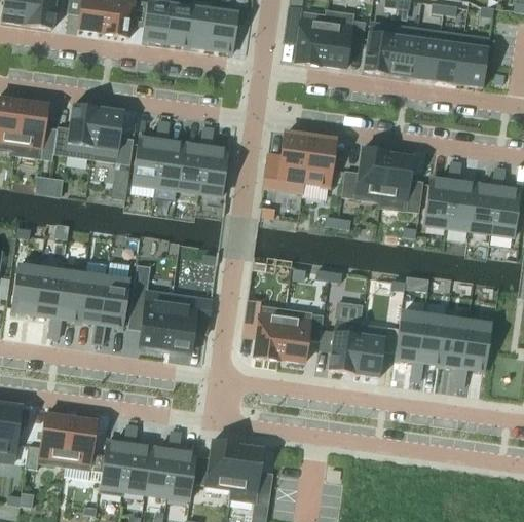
[(4,0),(1,22),(27,25),(30,0),(4,0)]
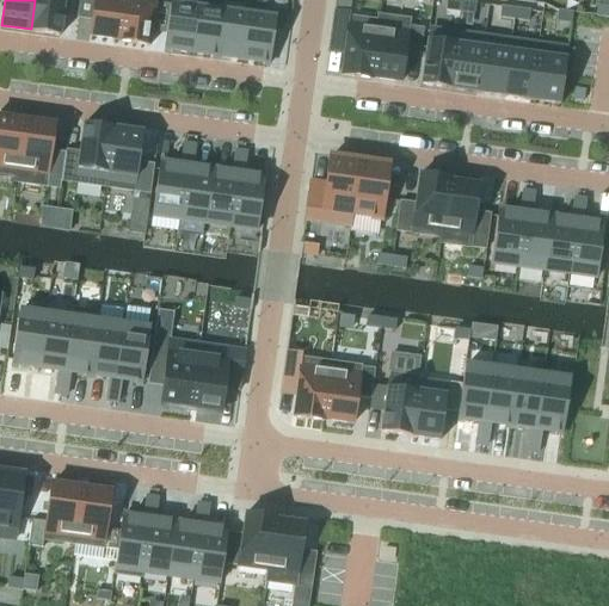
[(35,0),(31,29),(61,33),(65,0),(35,0)]
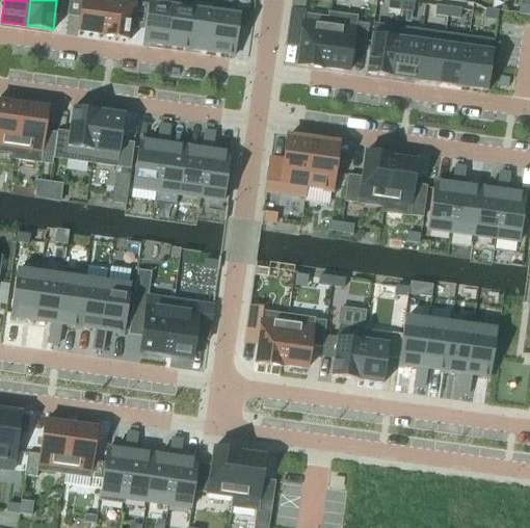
[(83,0),(81,16),(80,28),(104,32),(104,33),(105,33),(109,0),(83,0)]
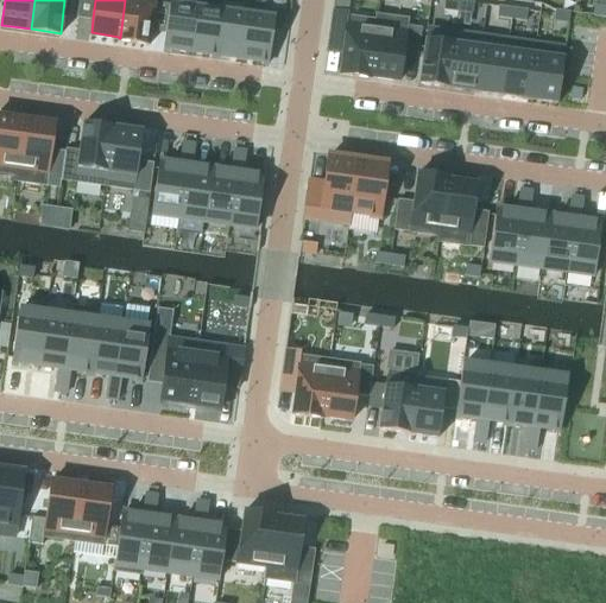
[(125,0),(120,38),(150,43),(155,0),(125,0)]
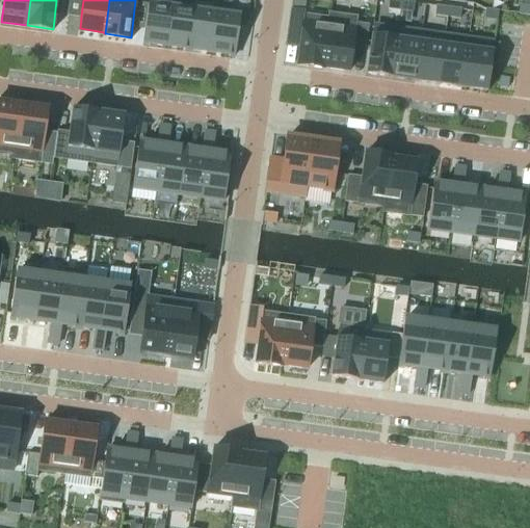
[(144,41),(168,44),(174,0),(173,0),(173,4),(150,1),(144,41)]
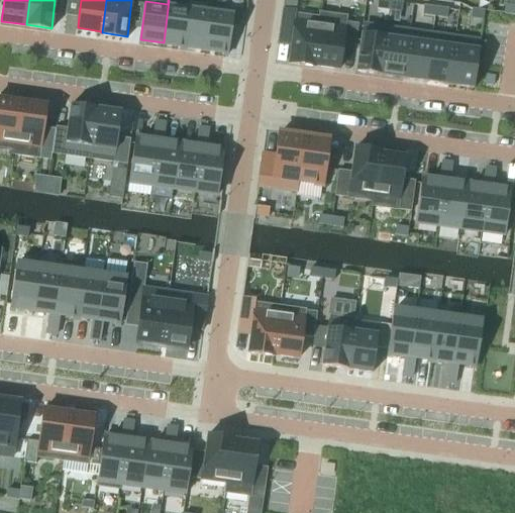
[(185,45),(192,0),(169,0),(164,42),(185,45)]
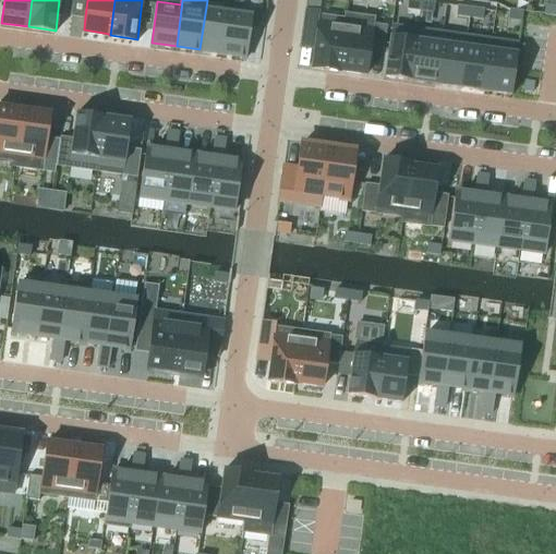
[(200,49),(222,52),(229,5),(228,5),(228,11),(206,8),(208,0),(207,0),(200,49)]
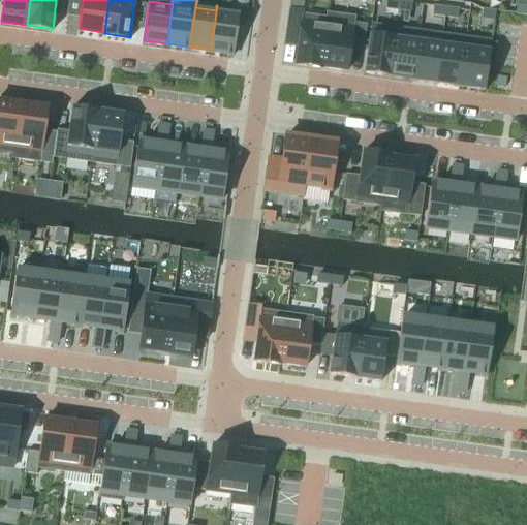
[(401,0),(400,7),(412,9),(413,0),(401,0)]
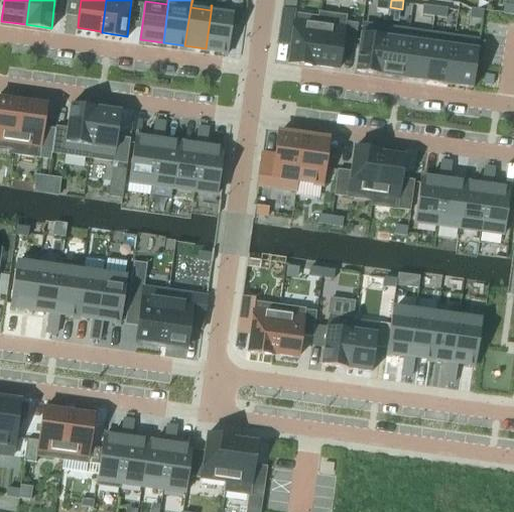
[(506,2),(505,10),(513,11),(513,0),(505,0),(505,2),(506,2)]
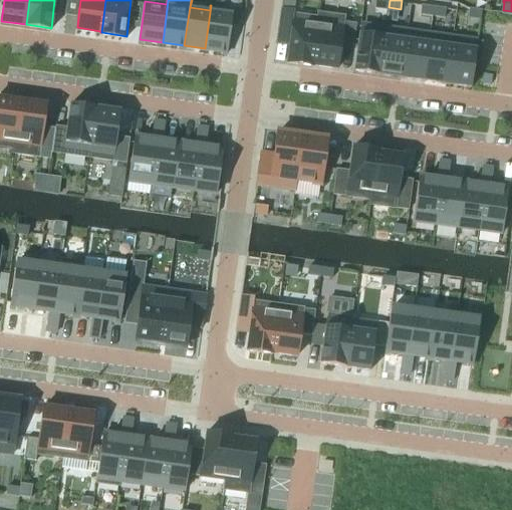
[(423,3),(422,11),(434,13),(435,4),(423,3)]
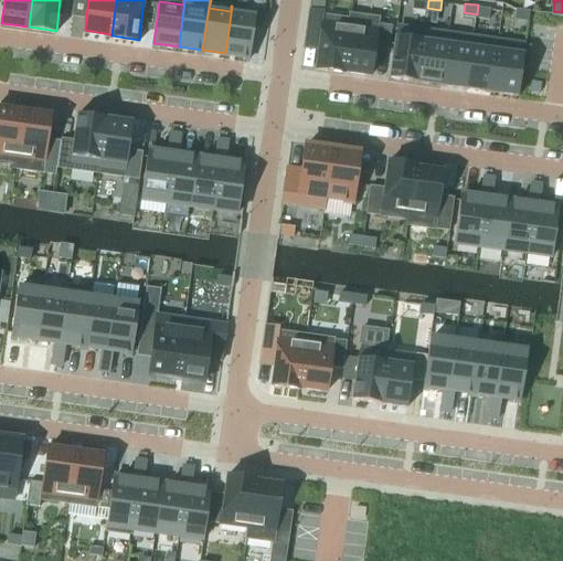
[(478,4),(477,14),(490,17),(491,7),(478,4)]
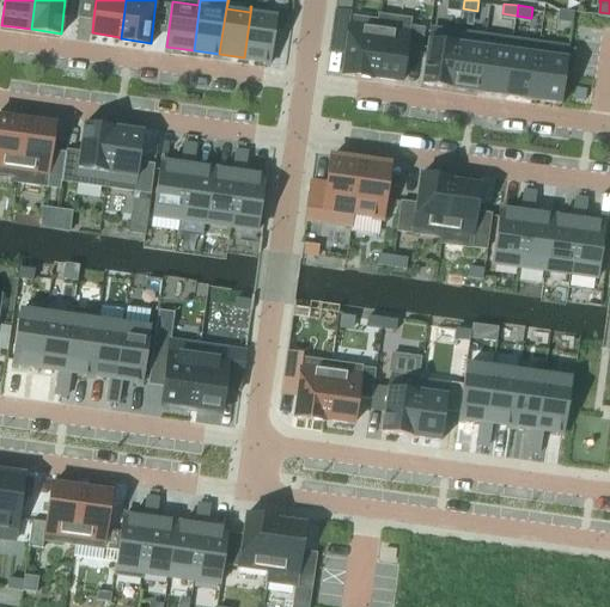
[(279,10),(251,6),(244,57),(272,61),(279,10)]
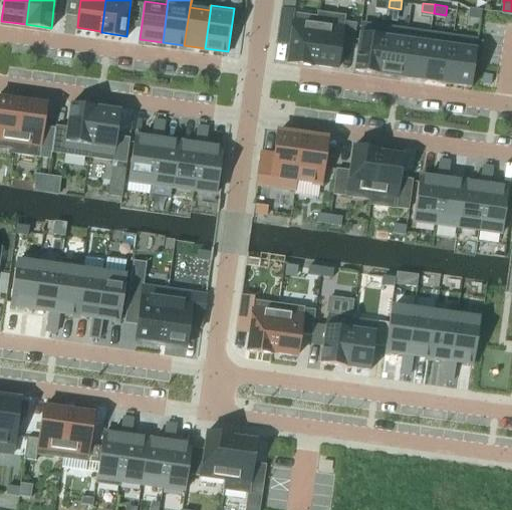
[(282,5),(280,23),(281,23),(293,25),(288,61),(313,64),(320,10),(319,10),(319,15),(295,12),(295,7),(283,5),(282,5)]
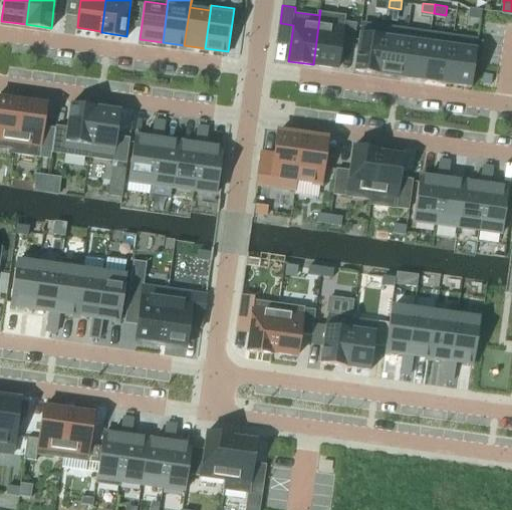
[(471,6),(470,15),(482,17),(483,8),(471,6)]
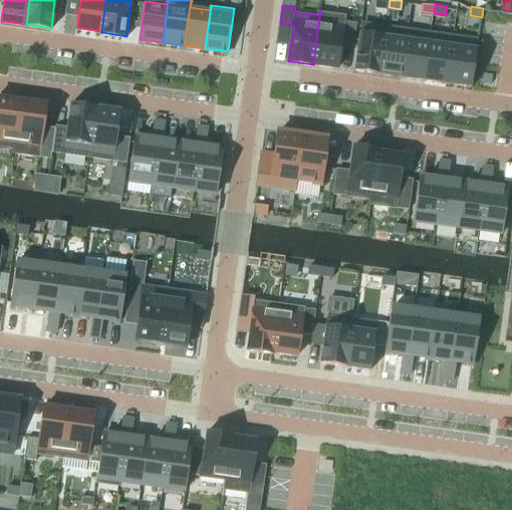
[(320,10),(313,64),(314,64),(314,63),(338,66),(345,14),(320,10)]
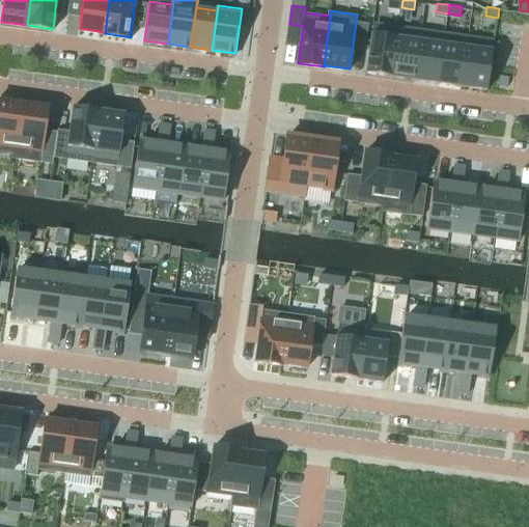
[(372,32),(367,72),(379,73),(392,75),(398,28),(374,25),(372,32)]
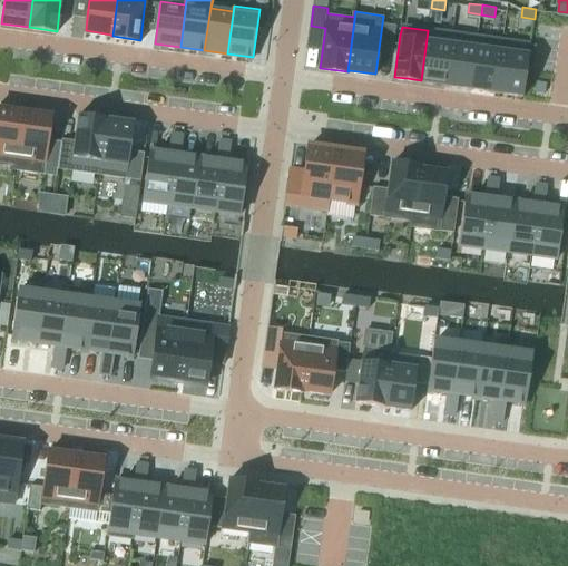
[(428,30),(421,80),(434,83),(446,84),(453,33),(428,30)]
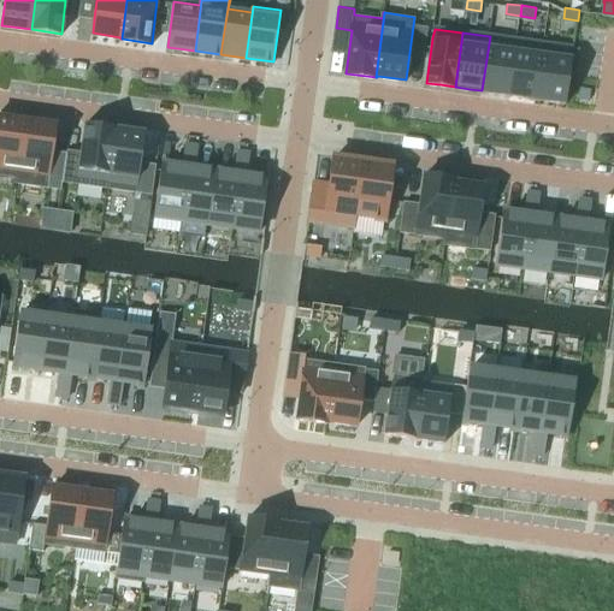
[(490,36),(482,90),(499,93),(509,94),(517,40),(496,37),(490,36)]
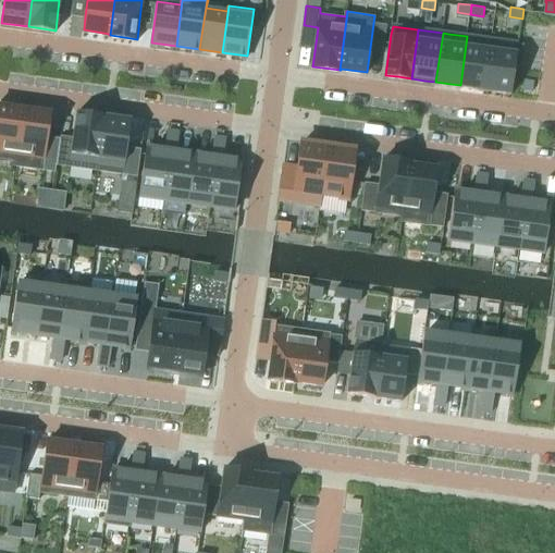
[(467,36),(460,85),(478,87),(484,88),(492,40),(467,36)]
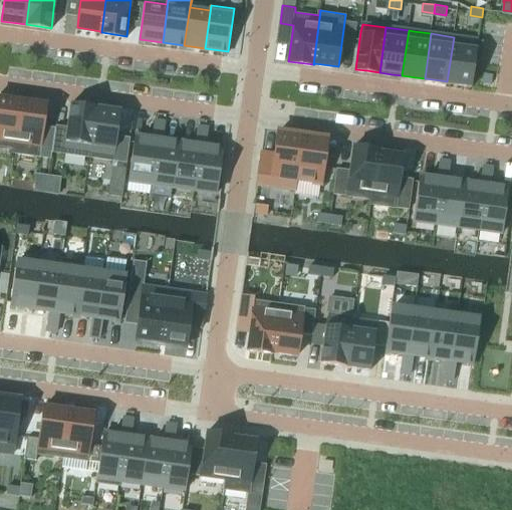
[(454,37),(447,81),(472,85),(478,47),(478,40),(454,37)]
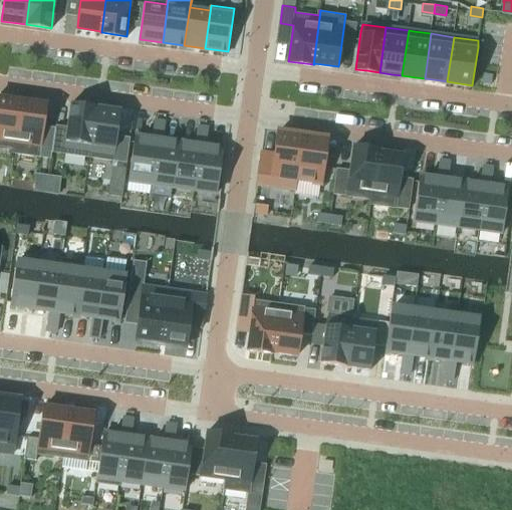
[(0,143),(15,146),(14,151),(15,151),(22,97),(0,94),(0,143)]
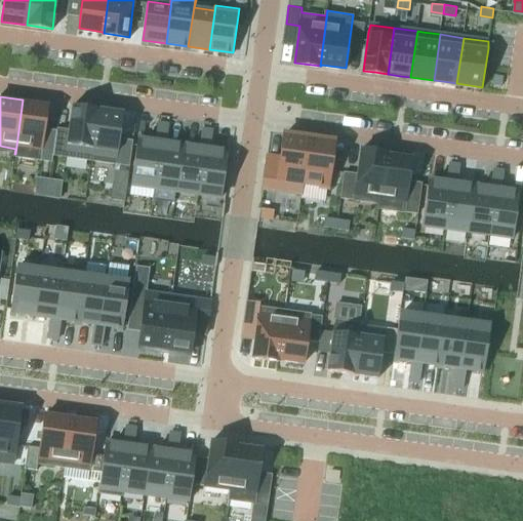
[(23,99),(15,154),(41,157),(42,151),(54,153),(57,128),(45,126),(48,104),(23,99)]
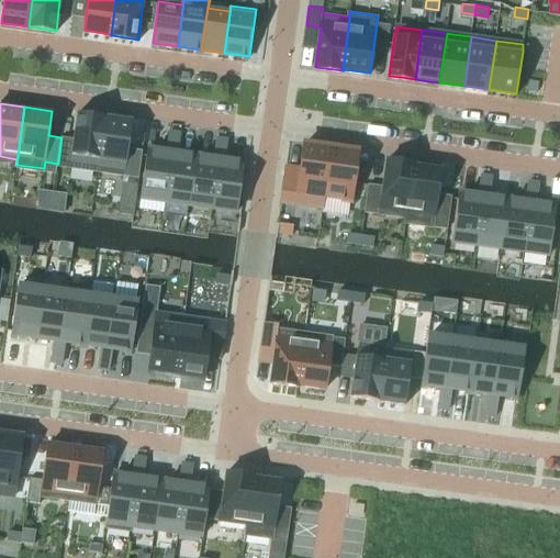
[(62,137),(58,164),(71,166),(71,165),(99,169),(107,114),(79,111),(75,136),(62,134),(62,137)]
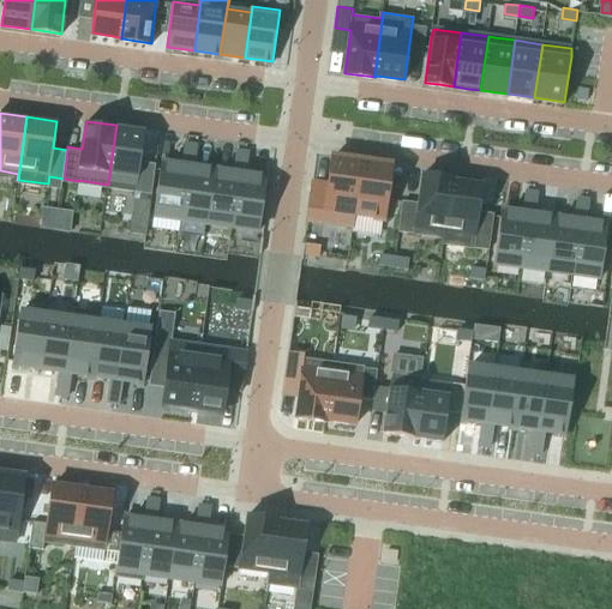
[(117,125),(108,185),(137,188),(153,191),(157,162),(142,160),(145,130),(117,125)]
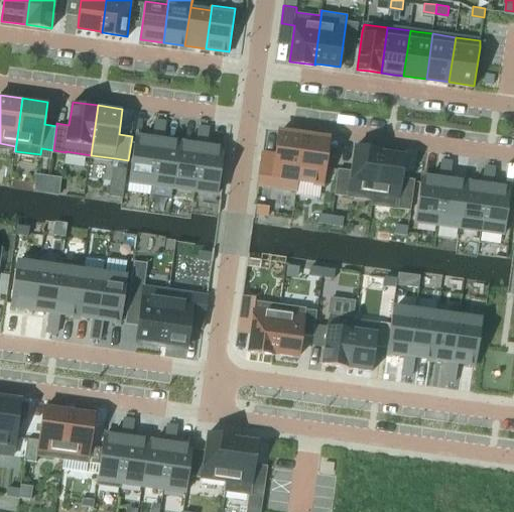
[(161,119),(156,119),(155,128),(165,129),(166,120),(161,119)]
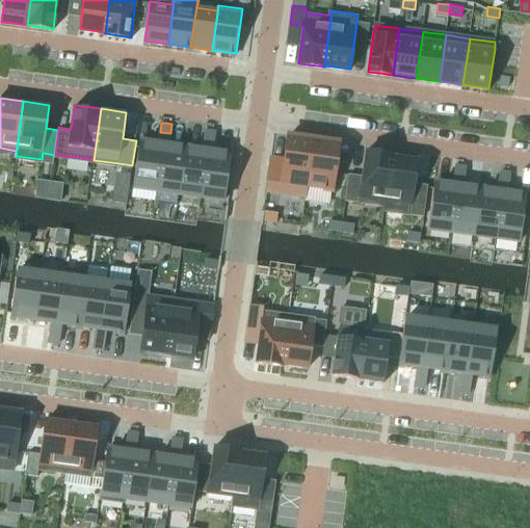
[(206,129),(205,138),(215,139),(216,130),(211,129),(206,129)]
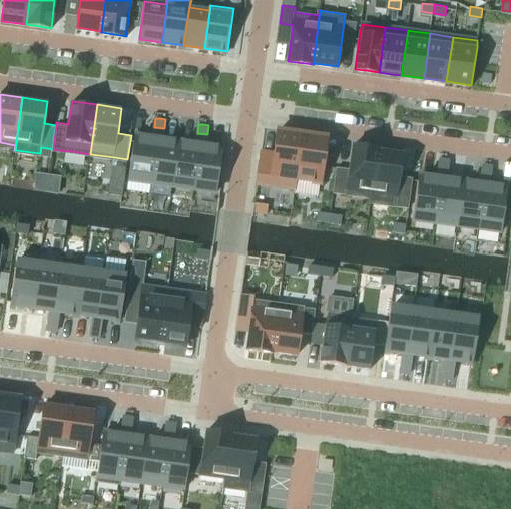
[(154,127),(153,136),(158,137),(163,137),(164,128),(154,127)]
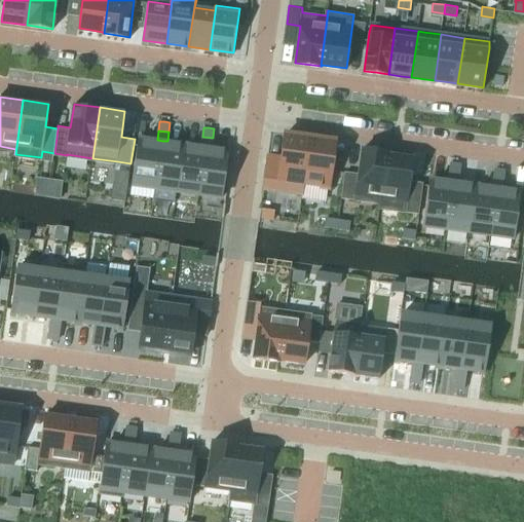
[(268,154),(264,186),(265,187),(278,188),(303,192),(310,137),(285,134),(282,155),(269,154),(268,154)]
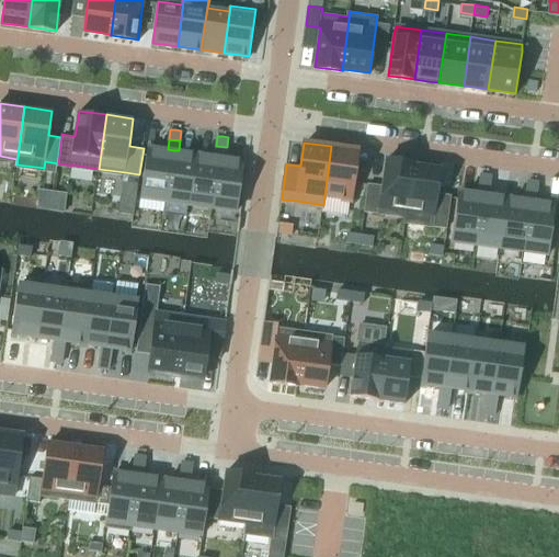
[(167,199),(173,150),(168,149),(148,146),(141,195),(167,199)]
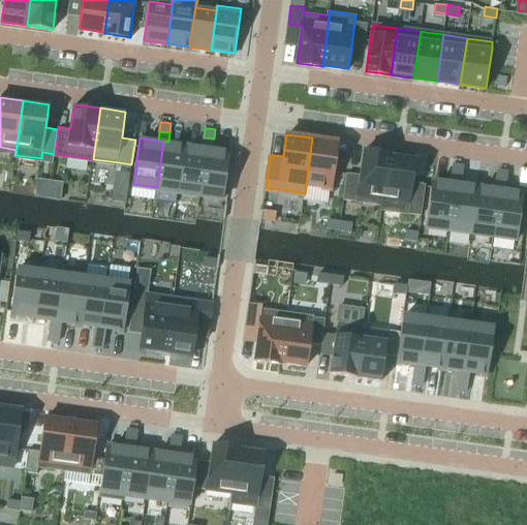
[(213,148),(214,139),(204,137),(203,147),(208,148),(213,148)]
